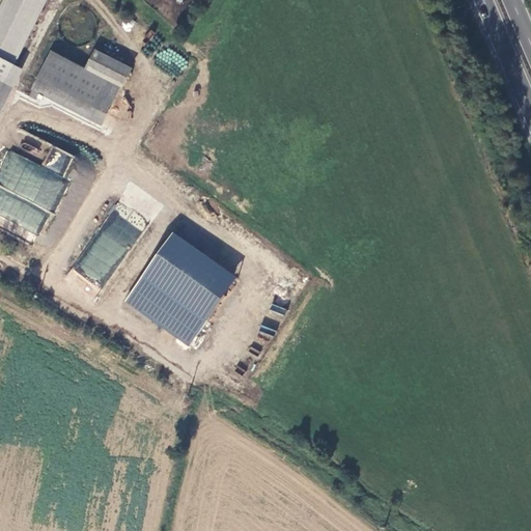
[(0,92),(49,0),(5,0),(0,10),(0,92)]
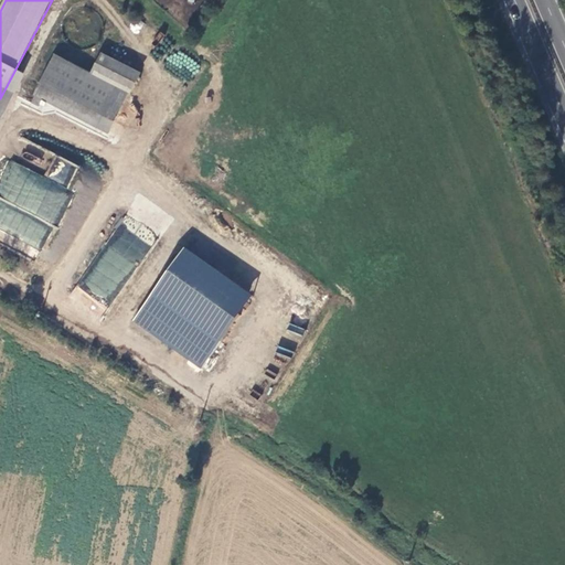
[(115,91),(53,59),(36,93),(98,125),(115,91)]
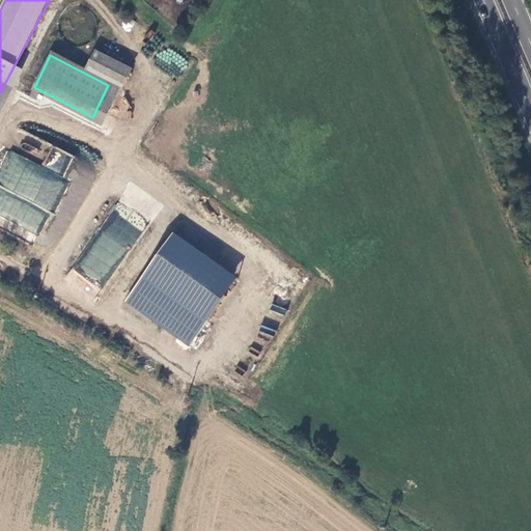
[(0,160),(0,216),(44,234),(66,178),(64,177),(74,155),(51,145),(43,165),(5,149),(0,160)]
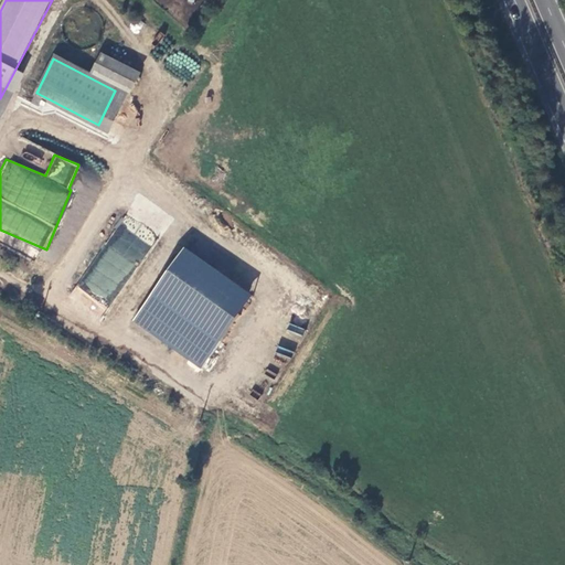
[(181,251),(131,322),(200,370),(249,297),(181,251)]
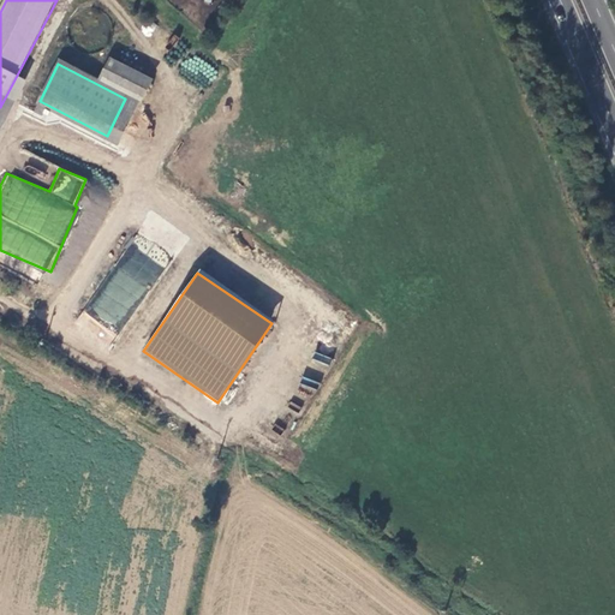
[(315,353),(314,360),(329,365),(330,358),(315,353)]
